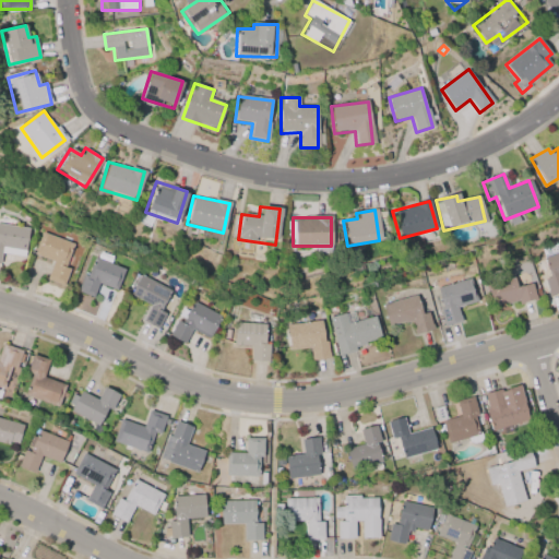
[(0,263),(4,264),(7,252),(25,256),(28,228),(0,224),(0,263)]
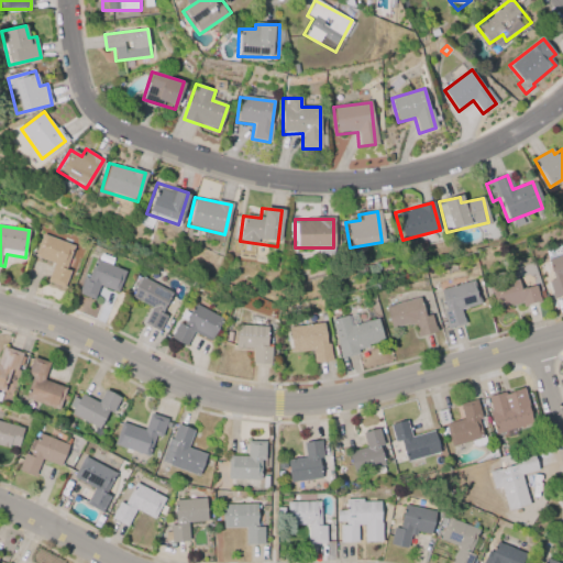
[(46,283),(63,288),(77,247),(43,235),(35,257),(53,264),(46,283)]
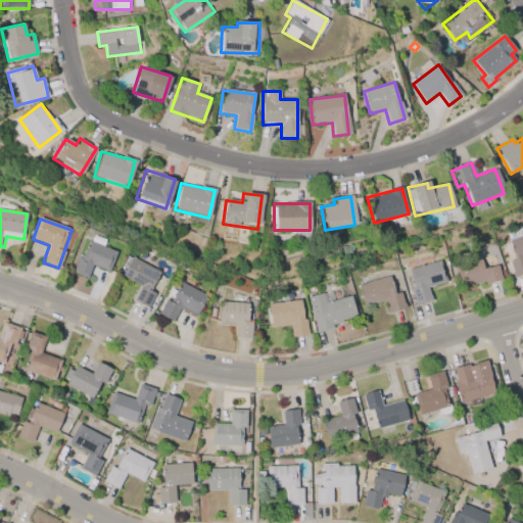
[(522,238),(506,243),(517,278),(522,275),(522,238)]
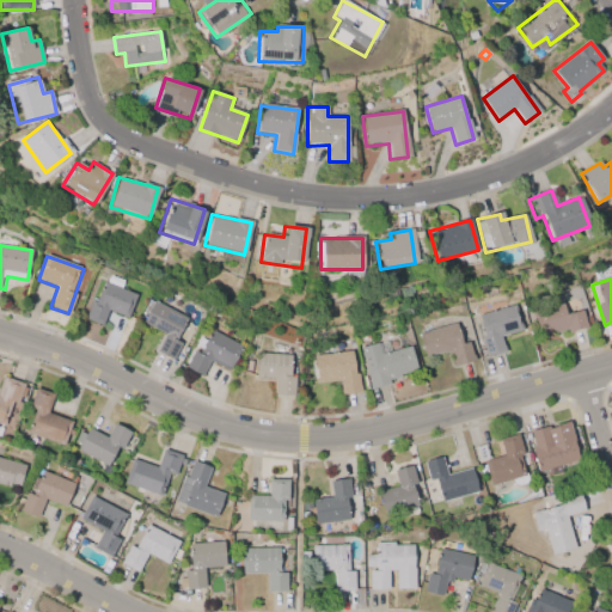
[(138,297),(101,281),(85,320),(102,328),(109,311),(128,319),(138,297)]
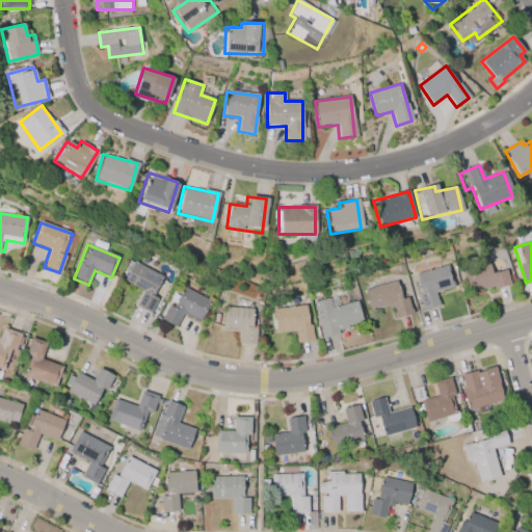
[(510,286),(504,261),(463,270),(470,295),(510,286)]
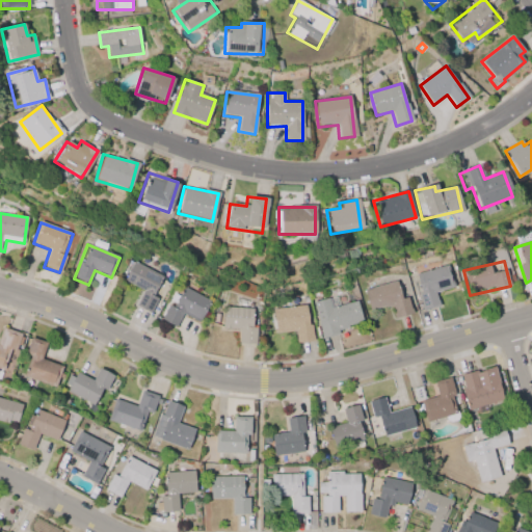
[(136,306),(148,312),(165,281),(134,263),(124,281),(143,293),(136,306)]
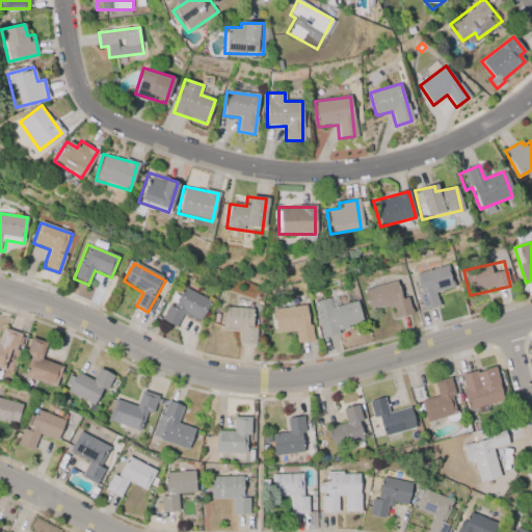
[(435,293),(454,289),(449,267),(416,275),(424,311),(439,307),(435,293)]
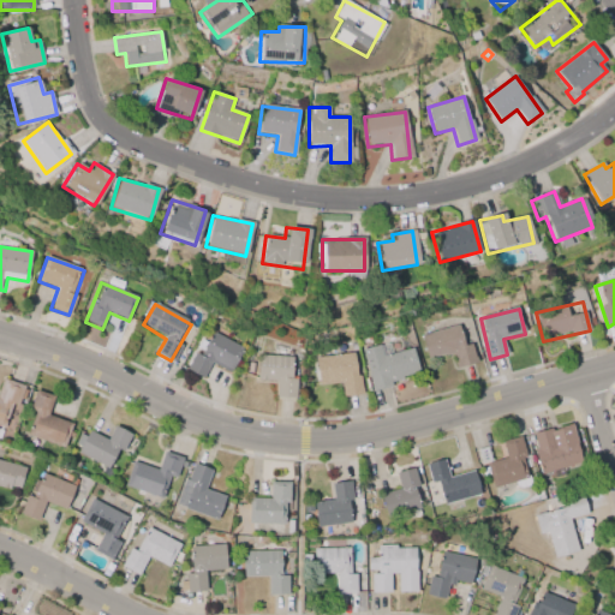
[(422,335),(428,359),(453,354),(457,369),(476,364),(466,326),(422,335)]
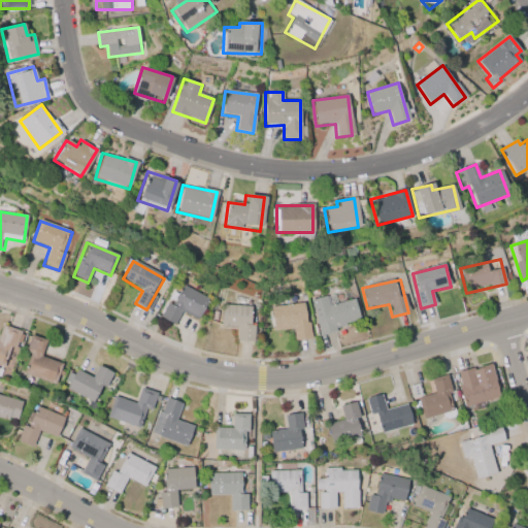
[(198,321),(209,299),(178,284),(161,318),(174,325),(182,311),(198,321)]
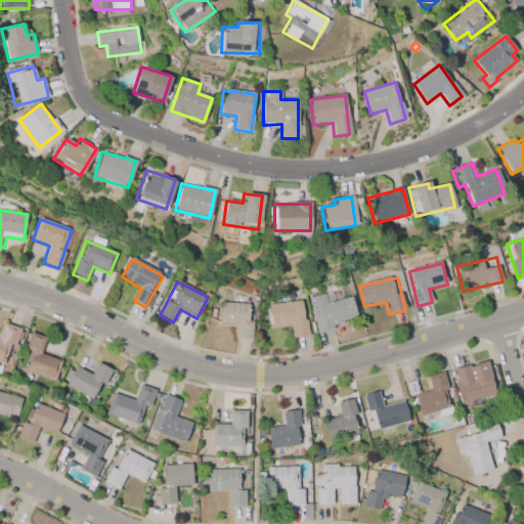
[(316,330),(357,321),(352,298),(334,302),(332,294),(310,298),(316,330)]
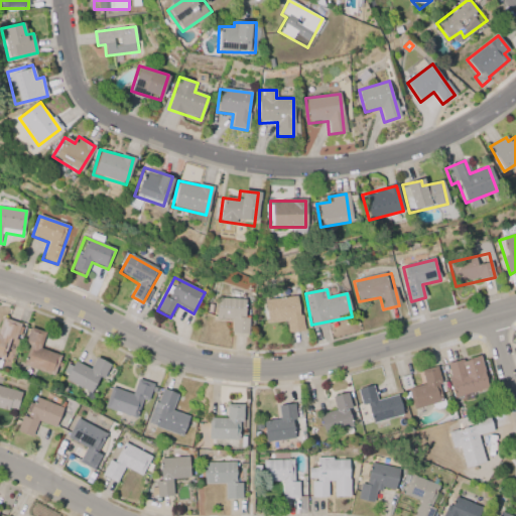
[(303,332),(299,296),(264,300),(267,324),(287,321),(288,334),(303,332)]
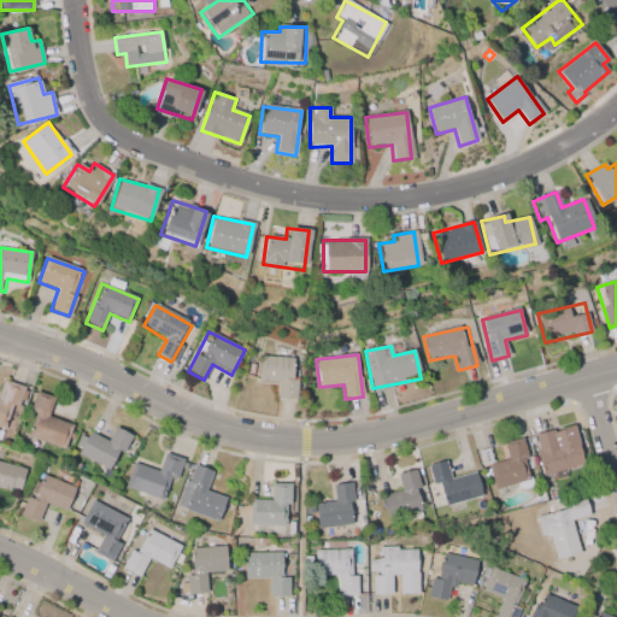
[(294,400),(297,359),(259,357),(258,381),(278,383),(277,399),(294,400)]
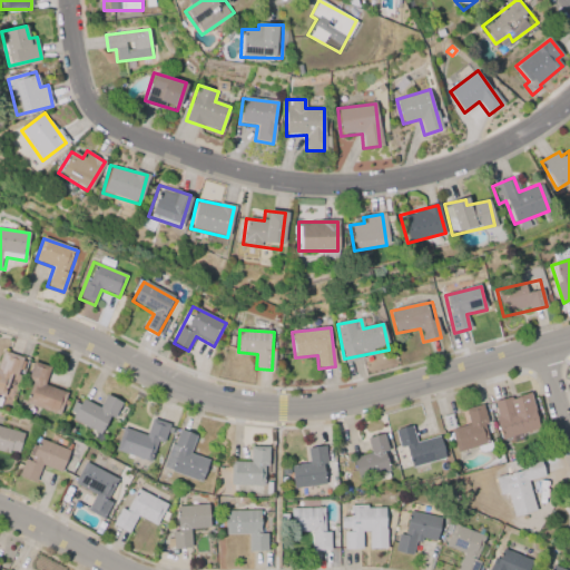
[(0,395),(9,399),(22,359),(2,352),(0,359),(0,395)]
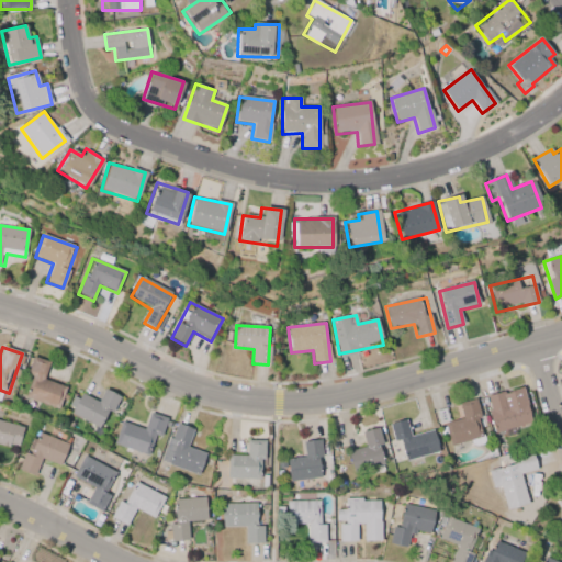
[(66,388),(43,381),(48,362),(33,358),(22,397),(59,408),(66,388)]
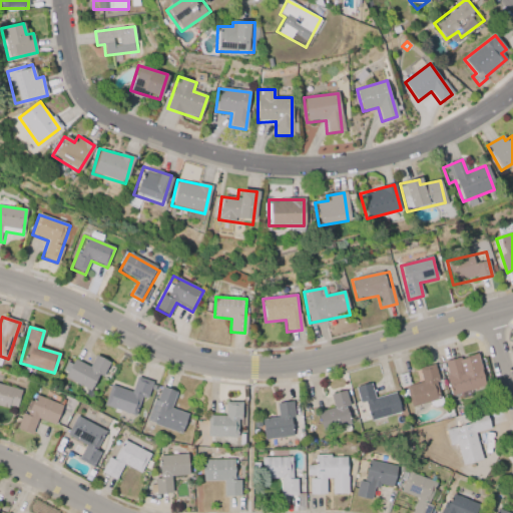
[(452,395),(485,387),(477,354),(444,363),(452,395)]
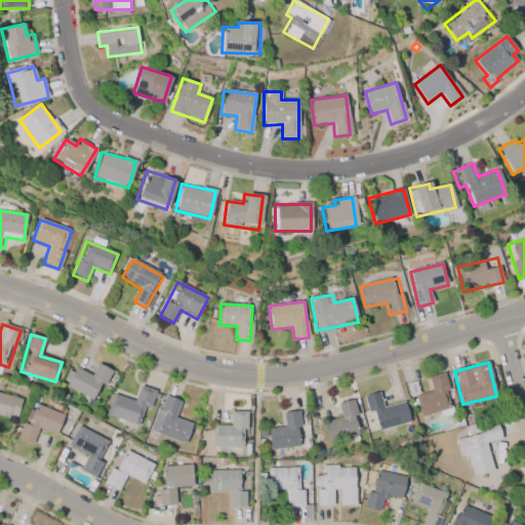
[(67,387),(96,401),(111,370),(97,364),(91,375),(76,368),(67,387)]
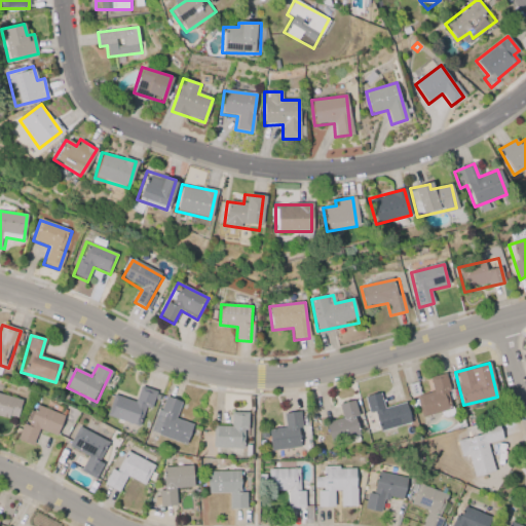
[(447,377),(429,380),(433,392),(418,396),(422,416),(453,410),(447,377)]
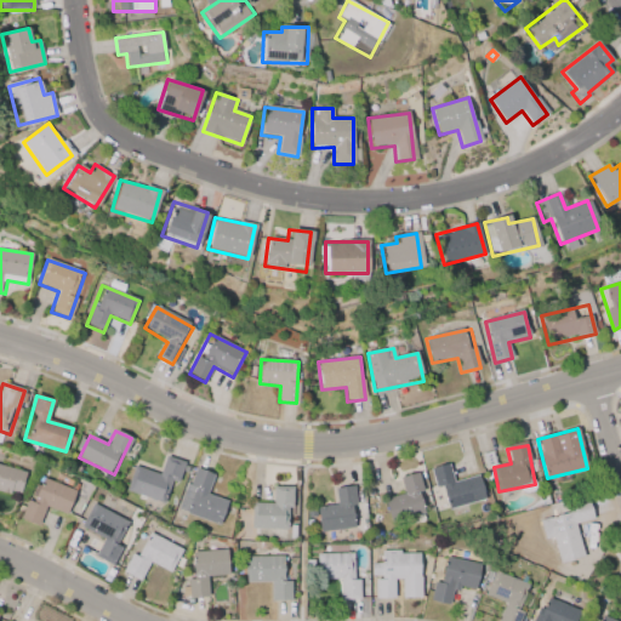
[(127,491),(170,503),(182,462),(165,456),(160,474),(135,466),(127,491)]
